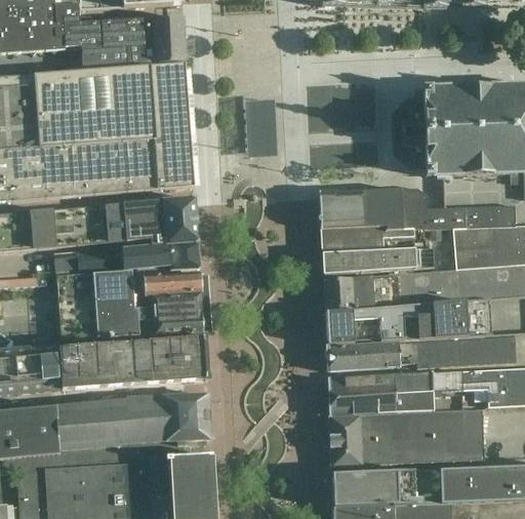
[(79,3),(79,0),(0,0),(0,8),(79,4),(79,3)]
